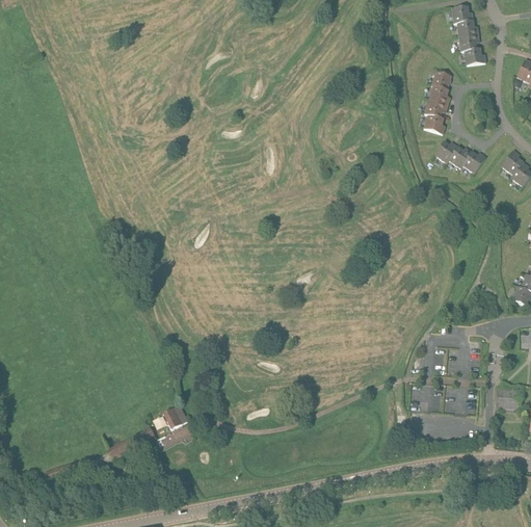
[(453,22),(457,21),(474,19),(474,11),(473,9),(470,9),(469,3),(452,5),(453,22)]
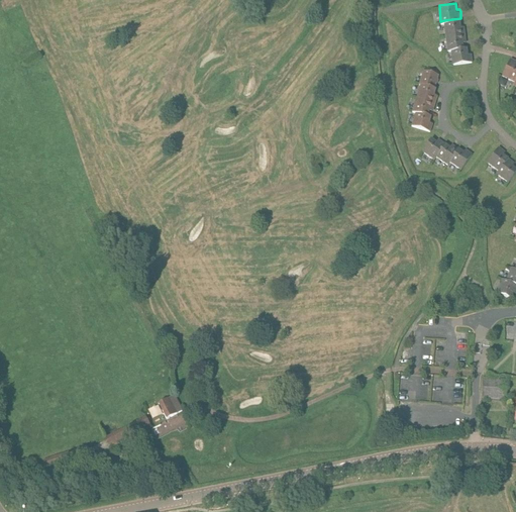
[(444,20),(446,35),(467,32),(466,24),(466,23),(461,23),(460,18),(444,20)]
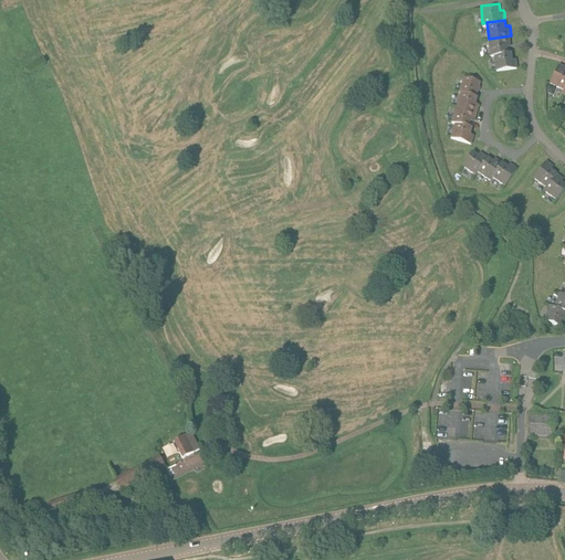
[(490,52),(494,52),(512,51),(512,48),(509,48),(508,43),(511,43),(511,40),(511,35),(489,39),(490,52)]
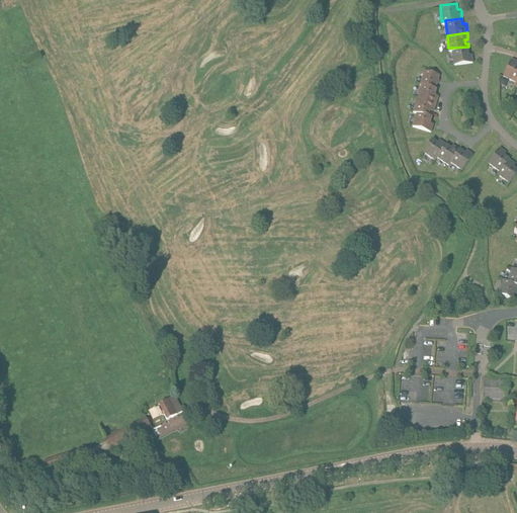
[(468,47),(452,48),(453,62),(474,59),(474,52),(472,51),(469,51),(468,47)]
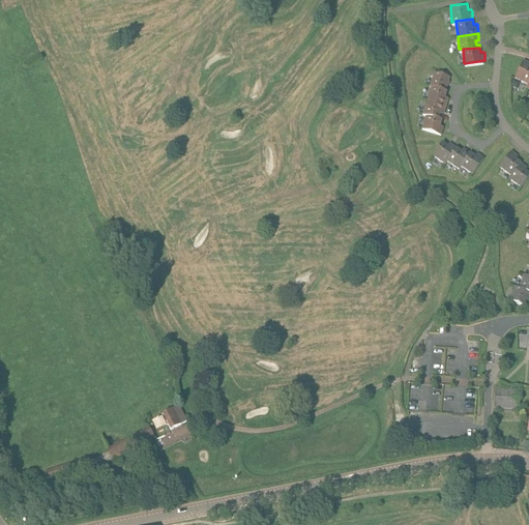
[(516,75),(528,81),(528,58),(524,56),(516,75)]
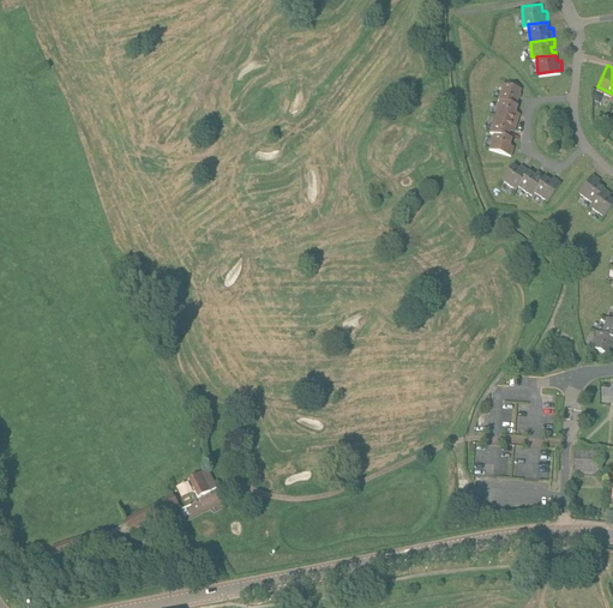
[(498,96),(499,97),(518,102),(520,95),(521,91),(523,84),(504,78),(498,96)]
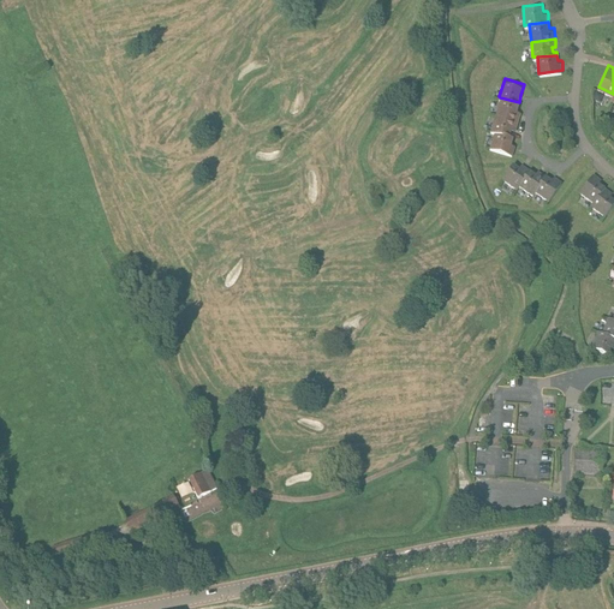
[(500,97),(496,112),(518,120),(522,112),(522,109),(518,108),(519,102),(500,97)]
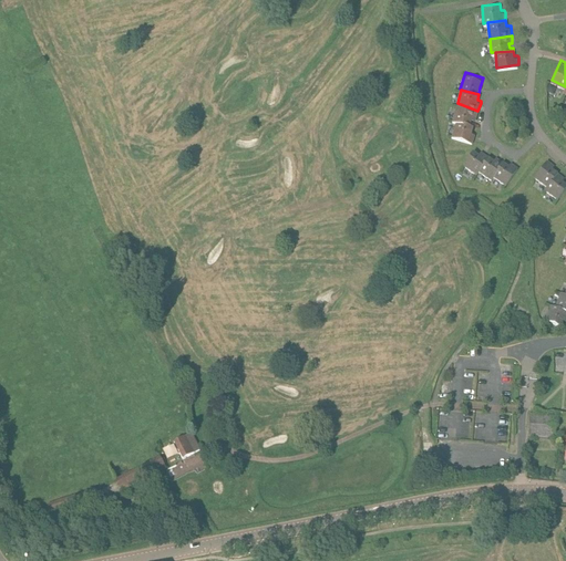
[(452,118),(456,120),(473,125),(474,123),(471,122),(472,116),(475,117),(476,116),(477,111),(458,103),(452,118)]
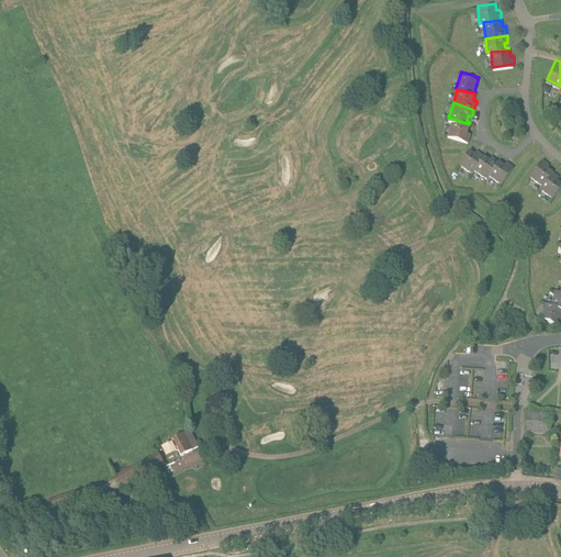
[(469,124),(452,119),(448,133),(469,140),(471,133),(471,131),(468,129),(469,124)]
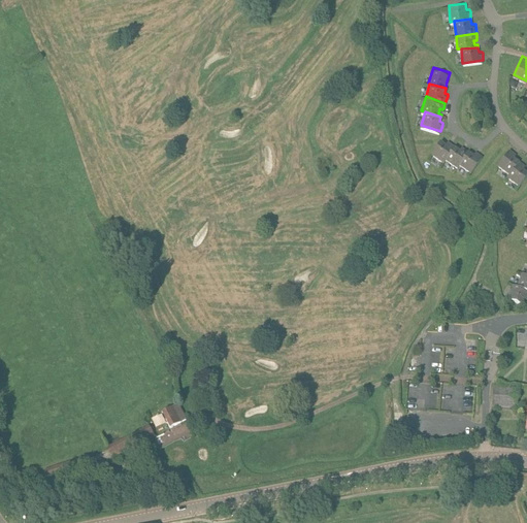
[(443,160),(446,157),(456,142),(450,138),(449,137),(447,140),(441,137),(431,151),(443,160)]
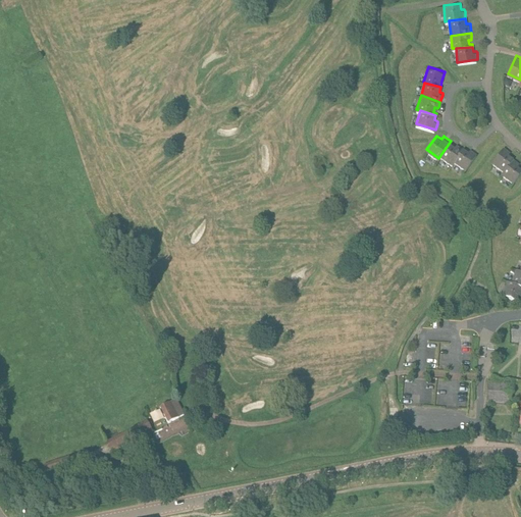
[(453,163),(455,160),(464,146),(459,142),(457,141),(456,144),(451,141),(440,155),(453,163)]
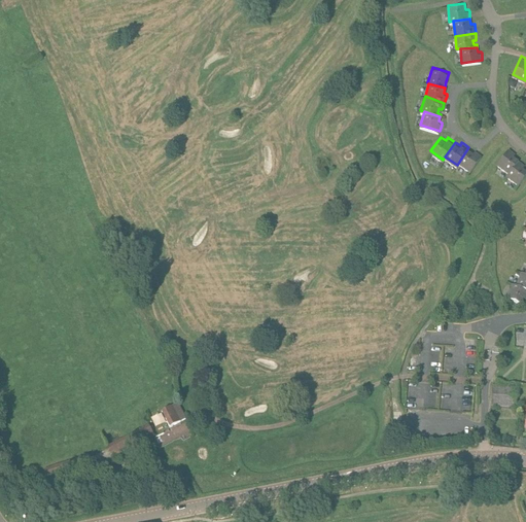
[(497,163),(507,171),(518,157),(514,153),(516,150),(515,149),(510,145),(497,163)]
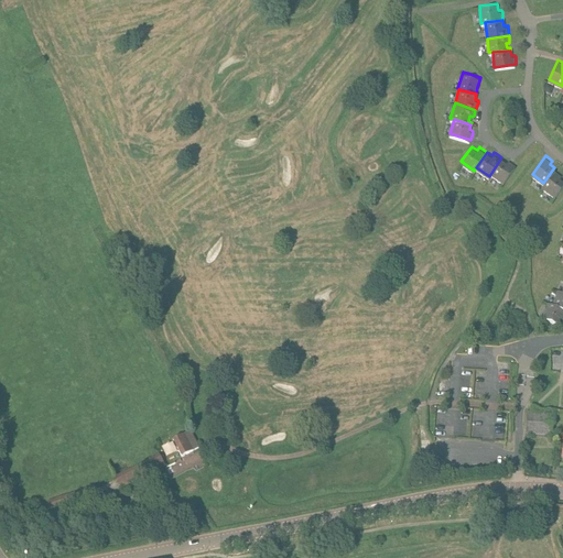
[(501,157),(491,173),(504,182),(516,164),(510,159),(509,157),(506,161),(501,157)]
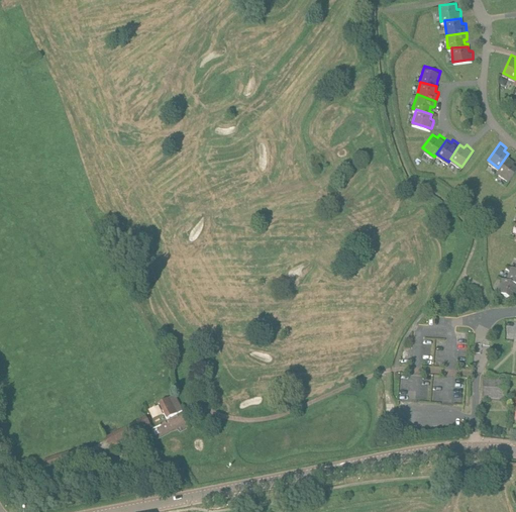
[(508,154),(498,168),(497,170),(503,175),(509,179),(515,169),(515,163),(514,162),(515,160),(513,158),(508,154)]
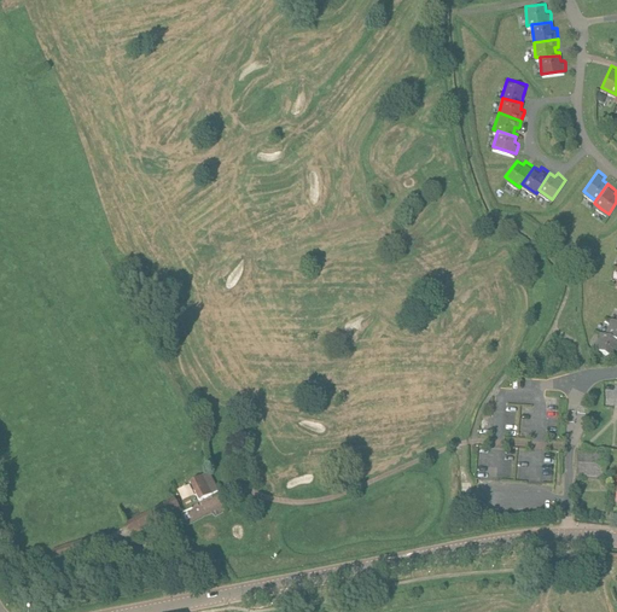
[(616,316),(612,315),(605,330),(616,334),(616,316)]
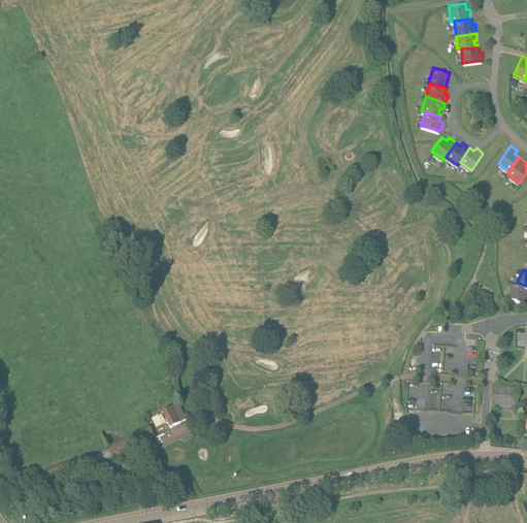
[(526,286),(517,282),(514,281),(507,295),(523,301),(526,295),(526,286)]
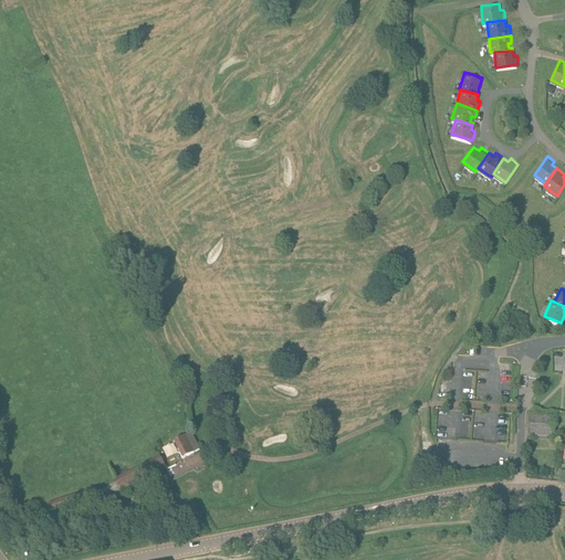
[(555,433),(556,410),(530,409),(529,432),(555,433)]
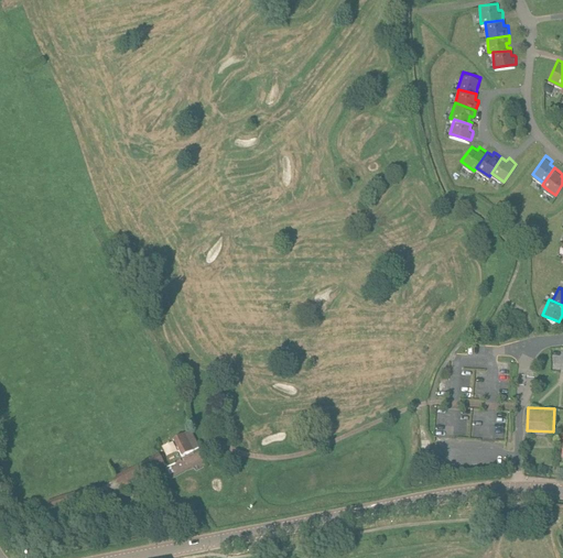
[(199,444),(191,426),(173,435),(183,452),(199,444)]
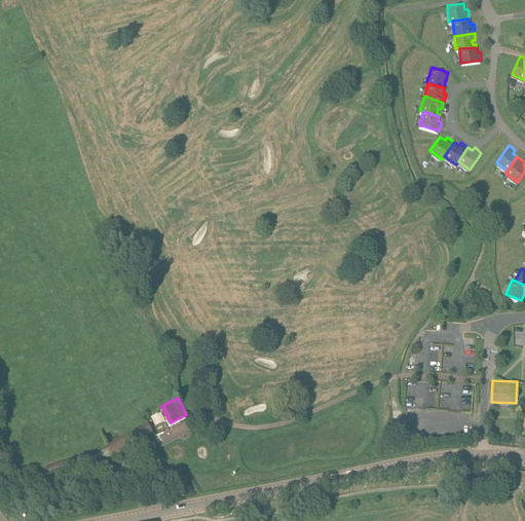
[(150,420),(109,442),(114,451),(155,430),(150,420)]
